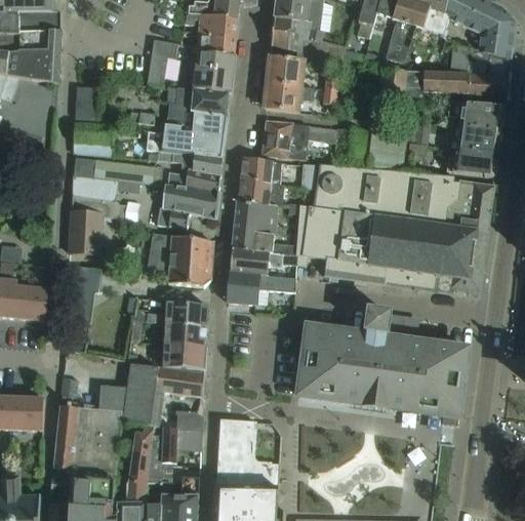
[(0,0),(0,14),(17,16),(18,11),(56,11),(54,0),(0,0)]
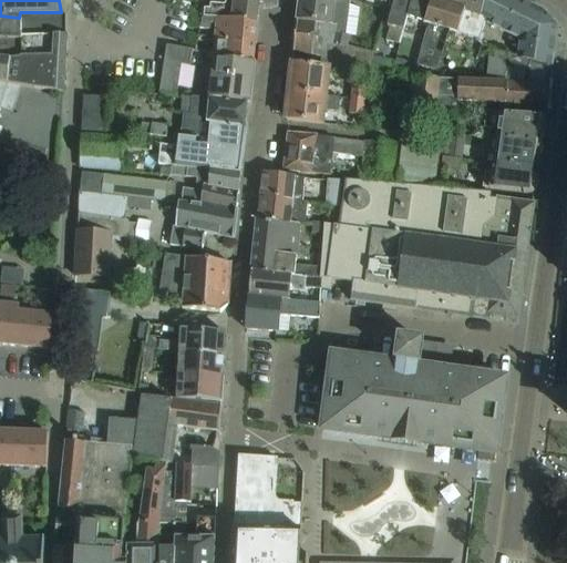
[(203,12),(256,19),(258,0),(225,0),(224,1),(209,0),(209,6),(204,6),(203,12)]
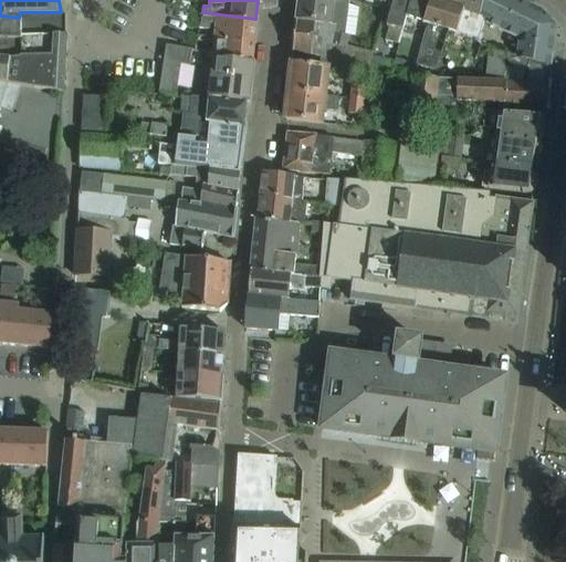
[(345,7),(345,3),(336,0),(297,0),(294,23),(316,25),(315,40),(313,55),(331,56),(332,56),(334,42),(336,31),(344,32),(347,8),(345,7)]
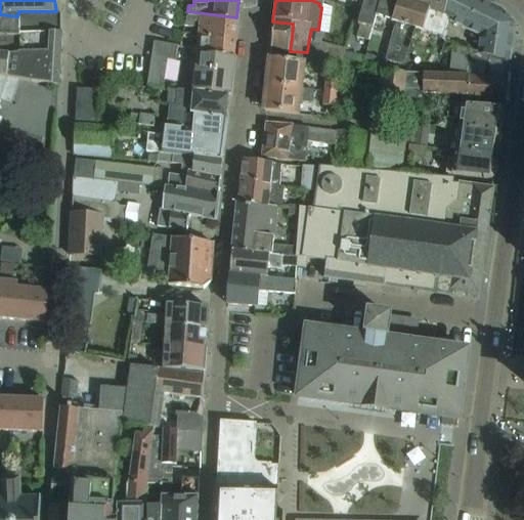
[(311,0),(319,3),(319,6),(321,7),(322,2),(331,4),(332,1),(351,7),(351,8),(354,9),(356,0),(311,0)]
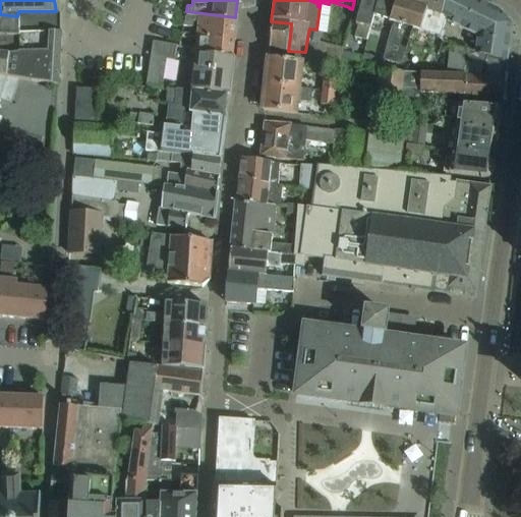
[(373,13),(377,0),(354,0),(352,9),(357,10),(354,21),(357,21),(353,34),(366,38),(373,13)]
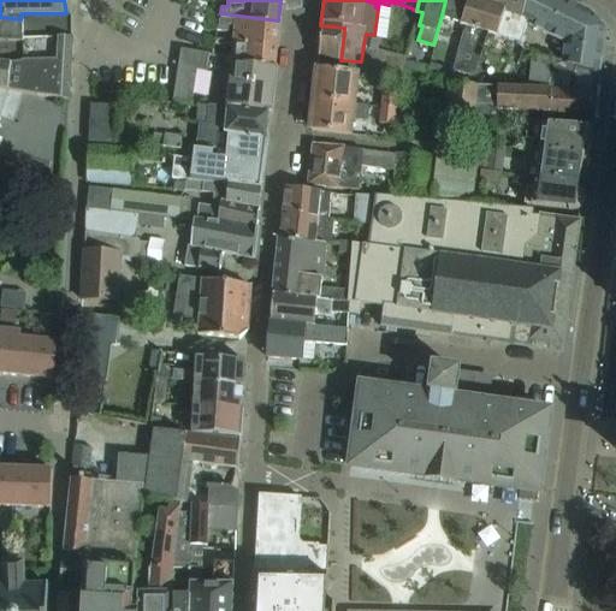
[(462,28),(469,0),(445,0),(442,16),(461,22),(460,27),(462,28)]
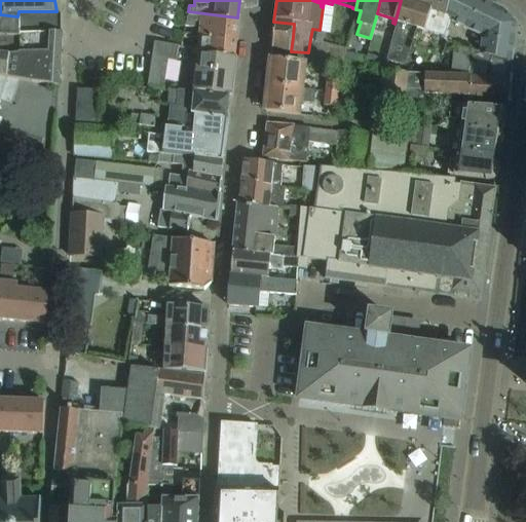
[(426,9),(429,0),(401,0),(395,24),(385,58),(405,63),(414,29),(424,32),(430,10),(426,9)]
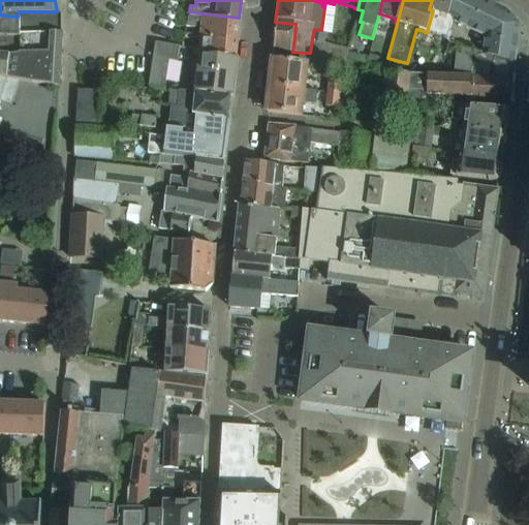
[(432,0),(429,9),(433,10),(440,12),(430,41),(446,45),(455,23),(463,0),(432,0)]
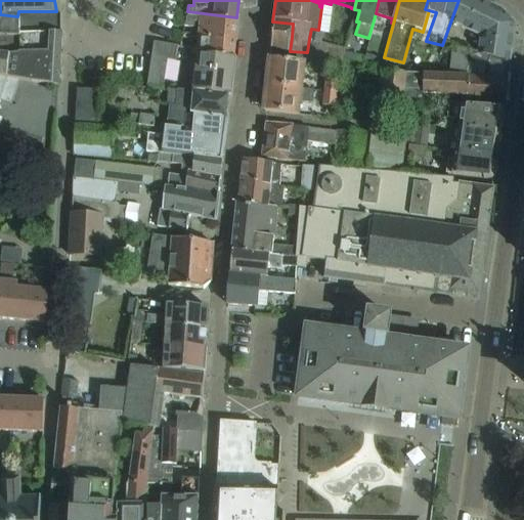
[(467,29),(478,0),(459,0),(450,23),(467,29)]
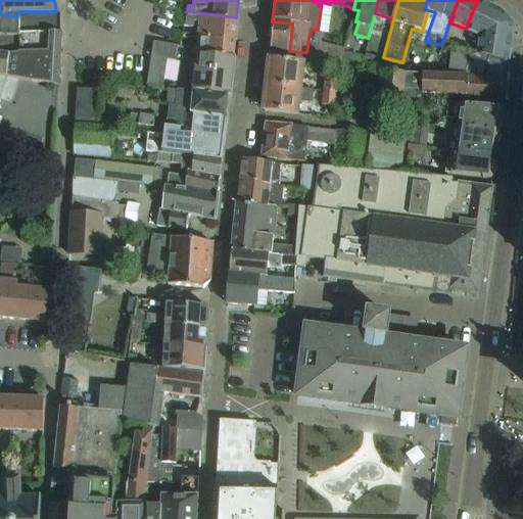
[(481,36),(493,3),(487,0),(477,0),(466,29),(481,36)]
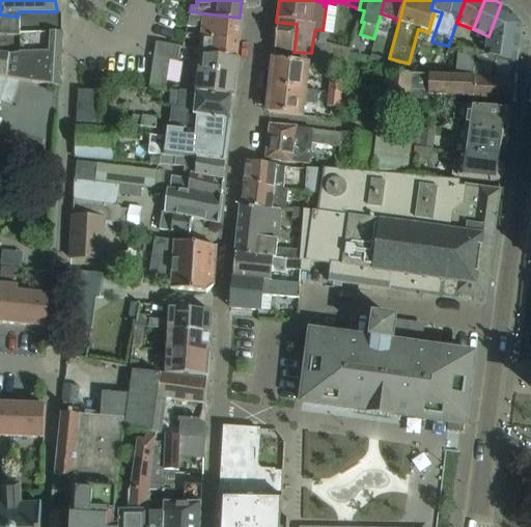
[(521,20),(508,6),(501,3),(488,36),(519,42),(522,23),(522,22),(521,20)]
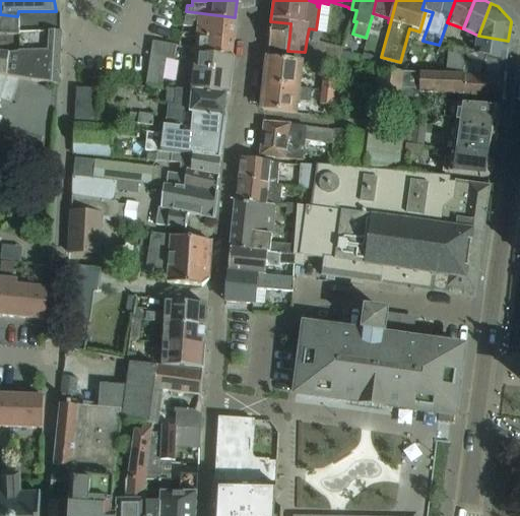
[(60,11),(56,11),(18,11),(17,16),(18,31),(61,27),(60,11)]
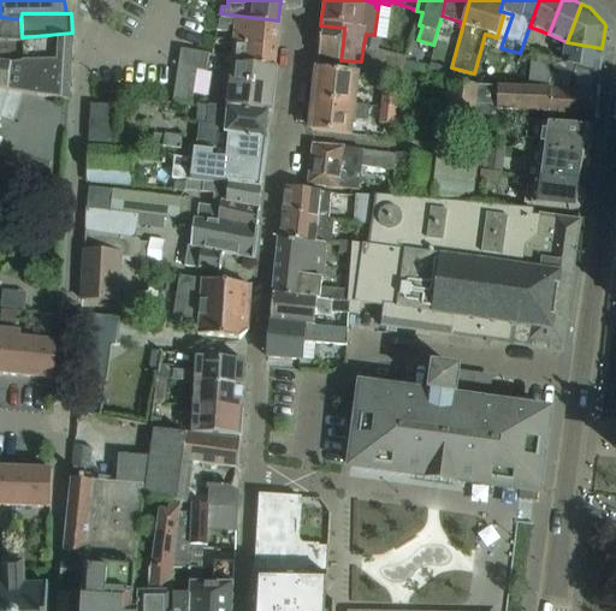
[(278,21),(220,13),(219,13),(217,27),(234,28),(232,39),(276,43),(278,21)]
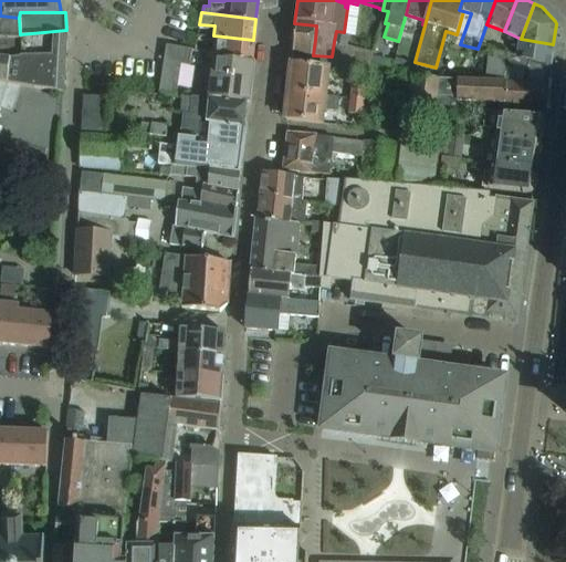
[(19,18),(0,16),(0,52),(20,55),(64,52),(66,31),(66,30),(20,34),(19,18)]
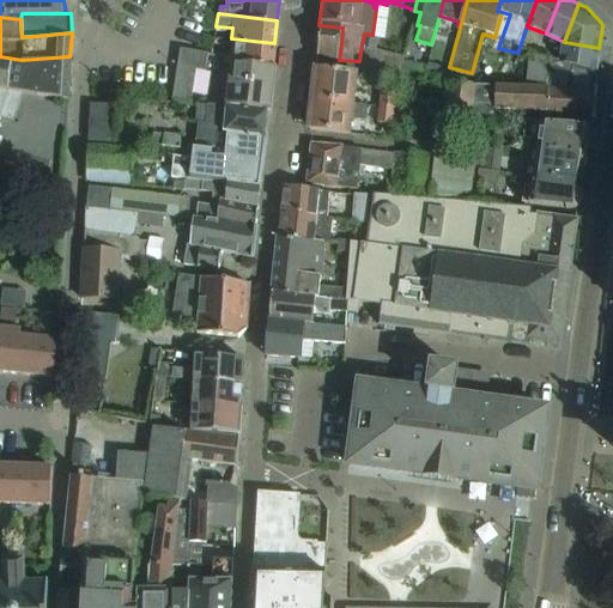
[(317,42),(341,43),(343,28),(319,25),(317,42)]
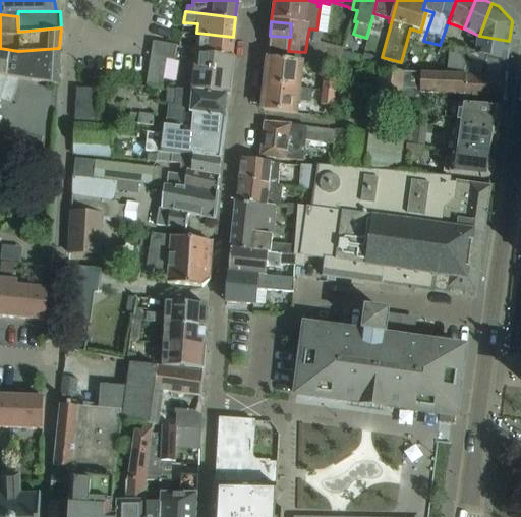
[(231,54),(233,37),(196,33),(195,45),(189,44),(189,49),(196,50),(231,54)]
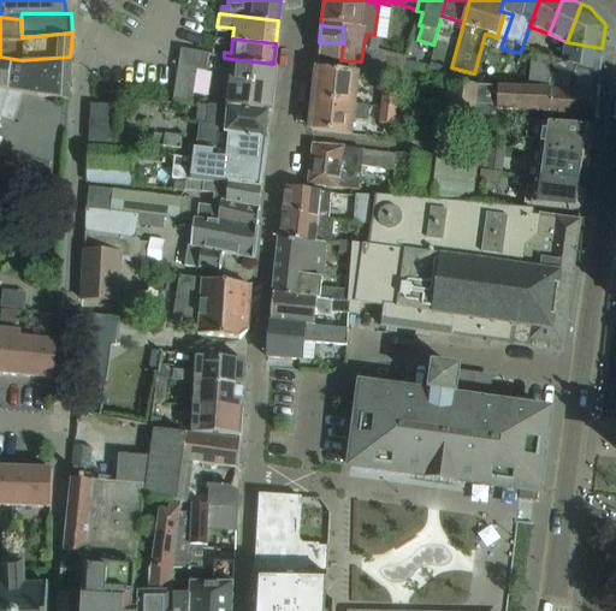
[(341,60),(343,43),(319,42),(317,54),(318,54),(318,58),(341,60)]
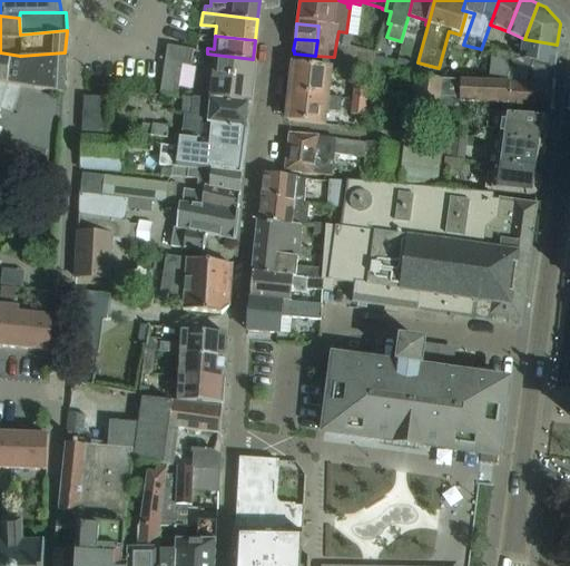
[(554,65),(557,45),(524,39),(520,58),(519,80),(552,83),(554,65)]
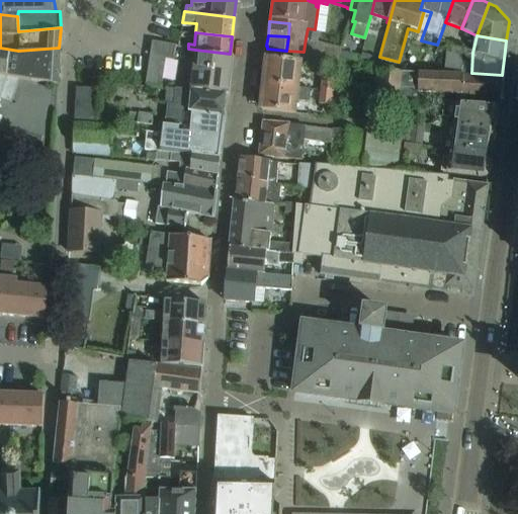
[(149,54),(165,56),(172,58),(175,41),(152,37),(149,54)]
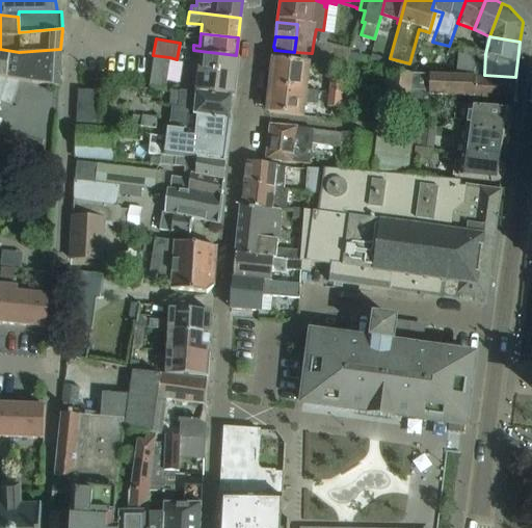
[(311,53),(310,57),(341,67),(343,61),(348,46),(326,40),(326,43),(314,40),(312,53),(311,53)]
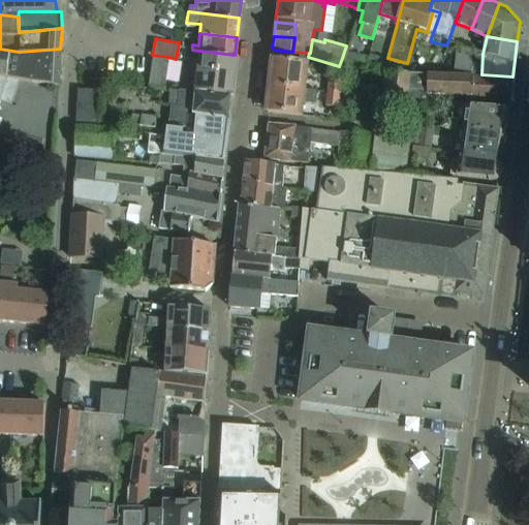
[(341,61),(358,64),(364,65),(367,55),(347,49),(347,45),(346,45),(341,61)]
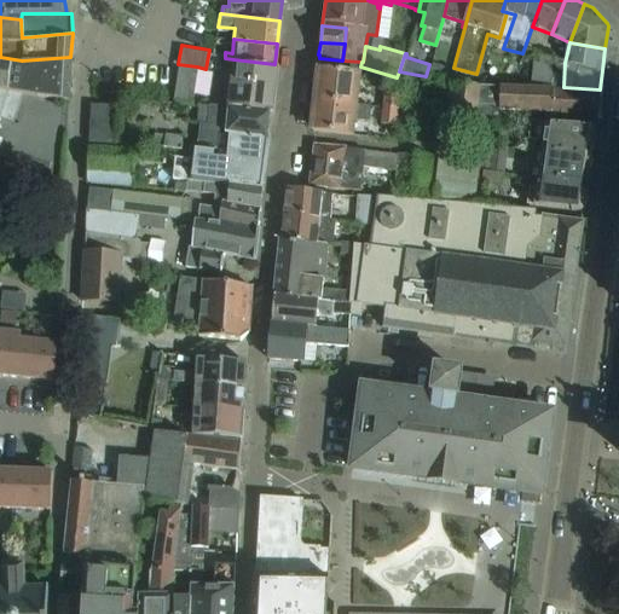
[(22,61),(0,57),(0,87),(9,90),(44,97),(68,98),(70,57),(22,61)]
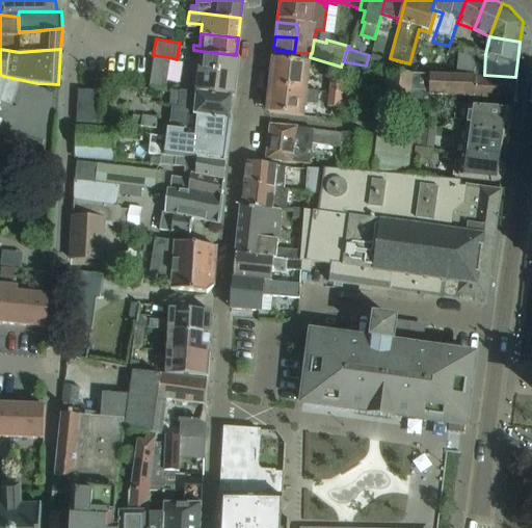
[(238,55),(236,55),(201,51),(196,89),(232,94),(233,94),(238,55)]
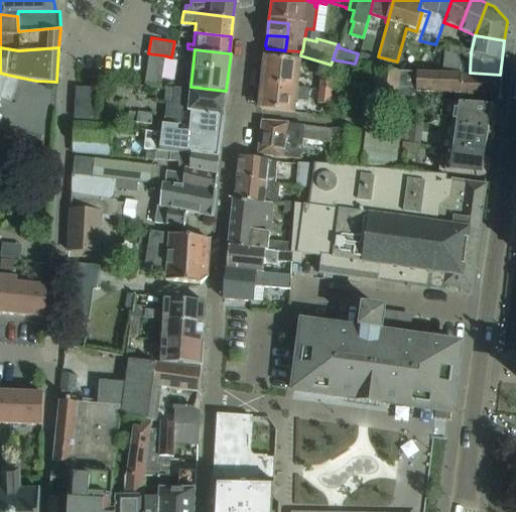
[(160,84),(164,55),(148,53),(144,82),(160,84)]
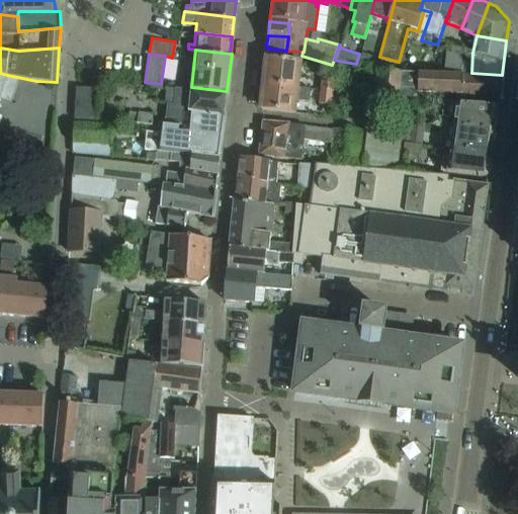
[(433,70),(461,72),(463,58),(435,55),(433,70)]
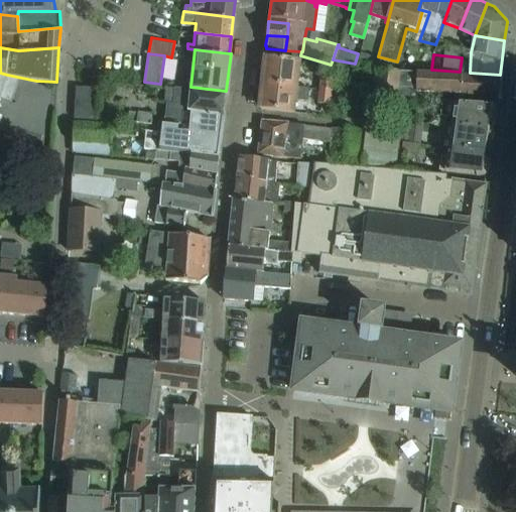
[(298,58),(265,55),(262,80),(296,83),(298,58)]
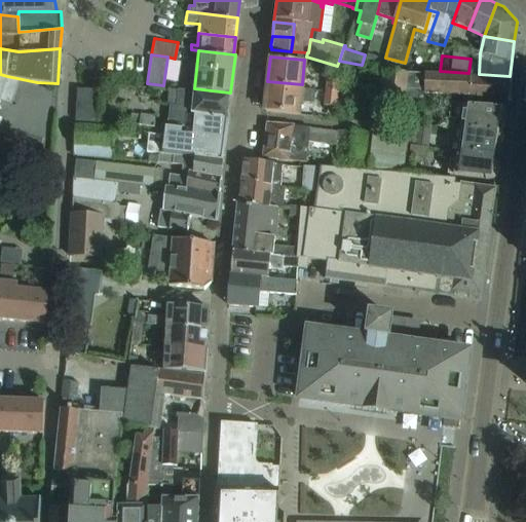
[(479,74),(468,73),(440,71),(422,70),(404,70),(382,68),(379,98),(399,100),(401,100),(401,99),(423,101),(424,88),(466,92),(466,96),(510,99),(510,76),(479,74)]
